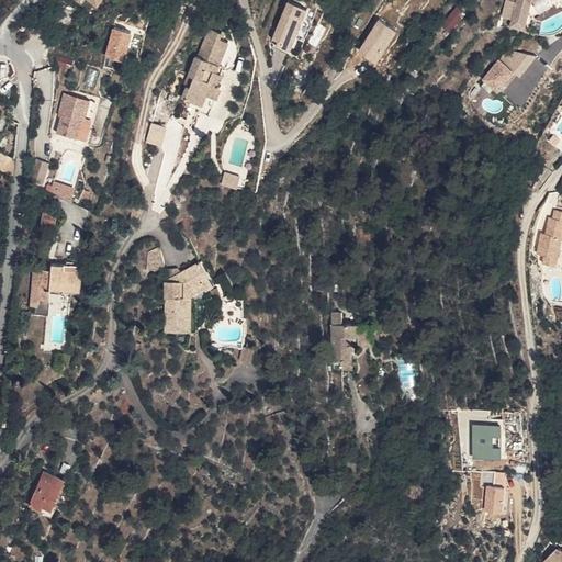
[(67,0),(65,3),(77,11),(83,0),(91,4),(93,0),(67,0)]
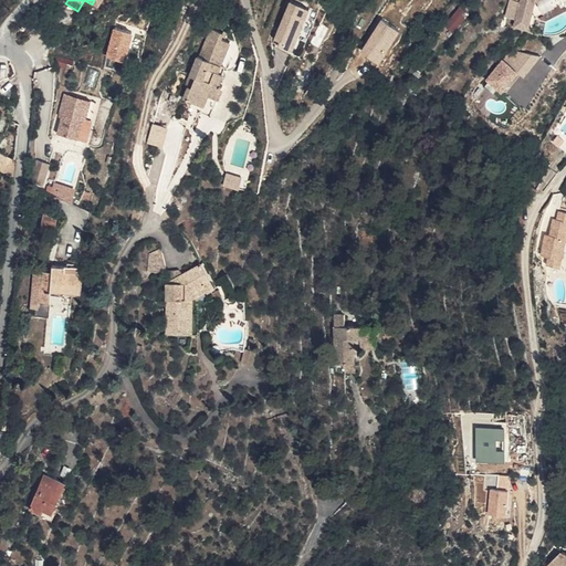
[(289,0),(274,41),(296,49),(312,6),(294,0),(289,0)]
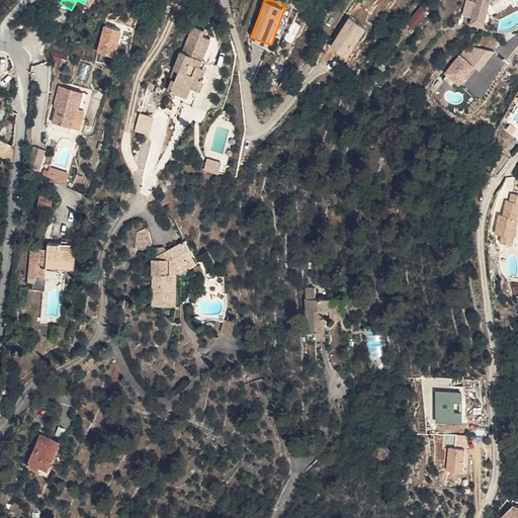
[(517,0),(478,0),(472,22),(486,25),(491,0),(510,0),(512,4),(517,1),(517,0)]
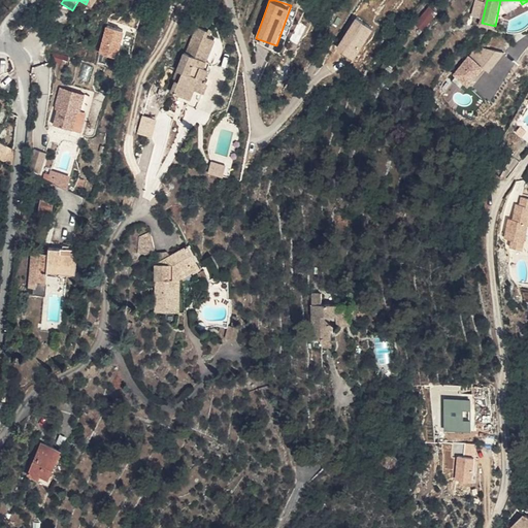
[(424,29),(439,11),(431,4),(417,23),(424,29)]
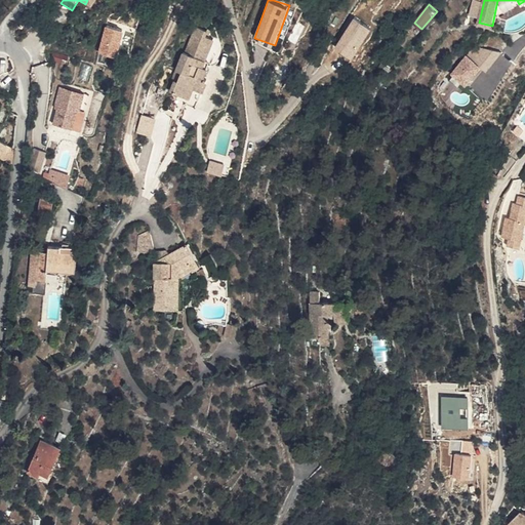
[(354,57),(373,27),(355,15),(335,46),(354,57)]
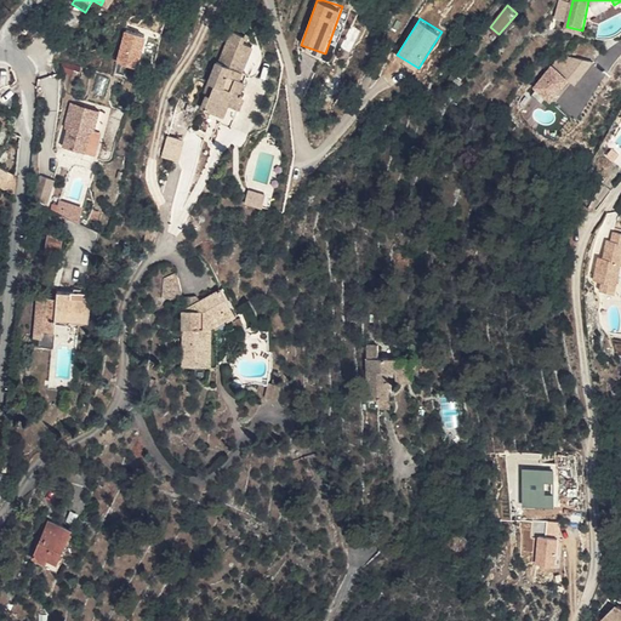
[(238,32),(226,27),(216,50),(223,53),(220,61),(214,58),(210,57),(203,78),(211,81),(206,93),(200,92),(197,104),(224,115),(241,68),(237,66),(245,41),(235,38),(238,32)]
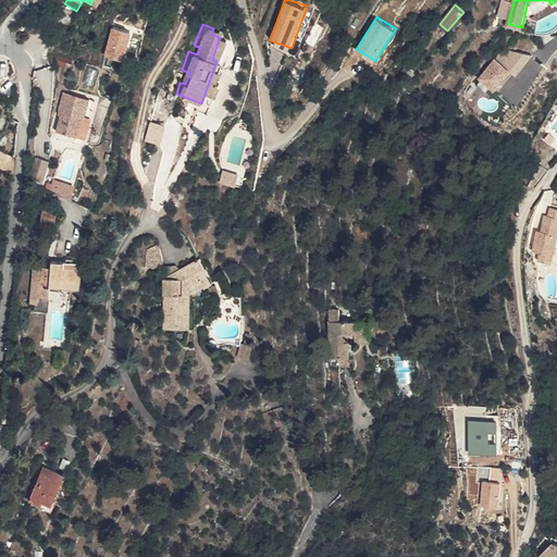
[(112,25),(106,56),(126,60),(134,31),(112,25)]
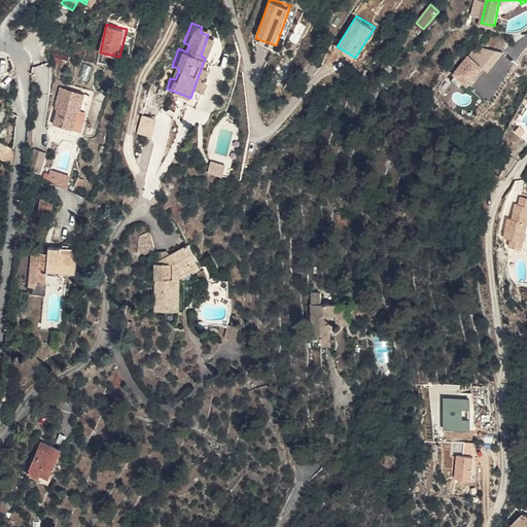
[(34,38),(28,34),(23,41),(30,45),(34,38)]
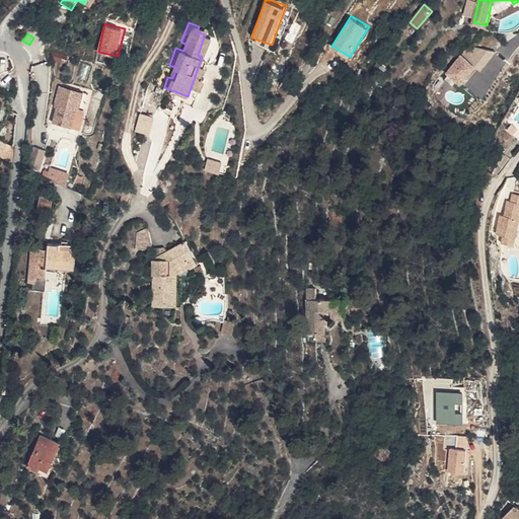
[(187,45),(180,42),(178,49),(183,51),(187,45)]
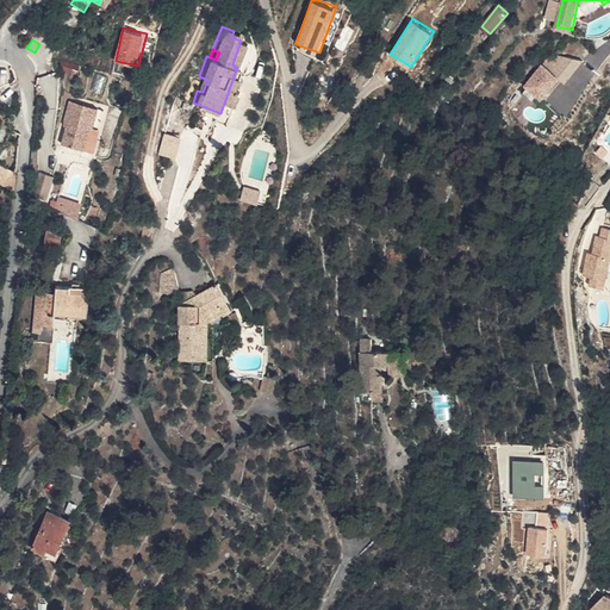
[(585,60),(552,54),(526,85),(543,99),(561,78),(567,82),(585,60)]
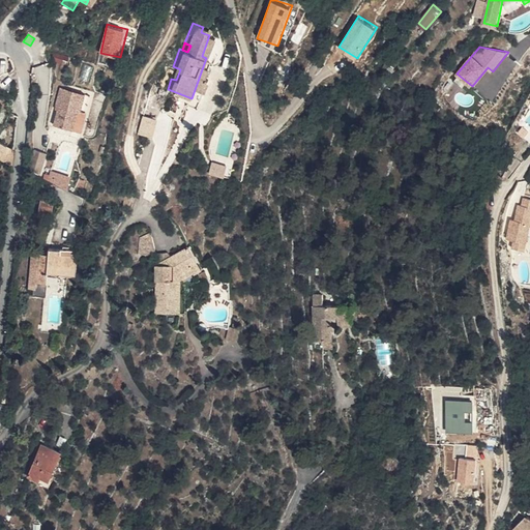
[(180,69),(173,66),(169,78),(171,79),(176,80),(180,69)]
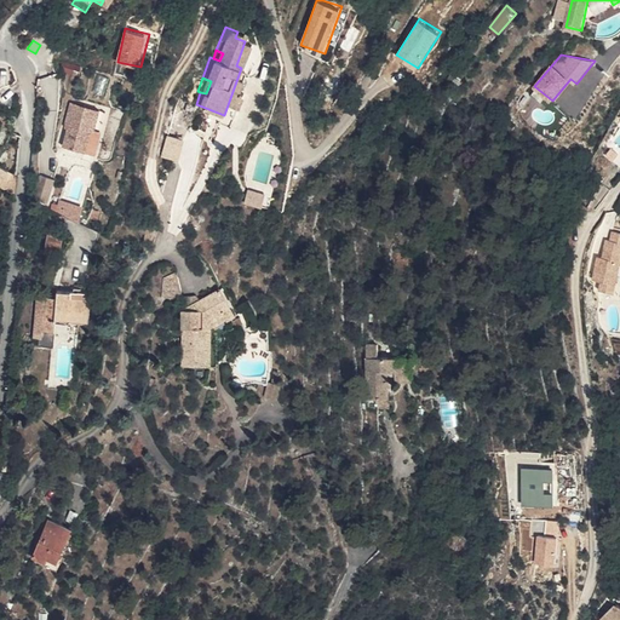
[(89,131),(93,110),(67,104),(61,125),(64,126),(58,148),(80,153),(86,131),(89,131)]
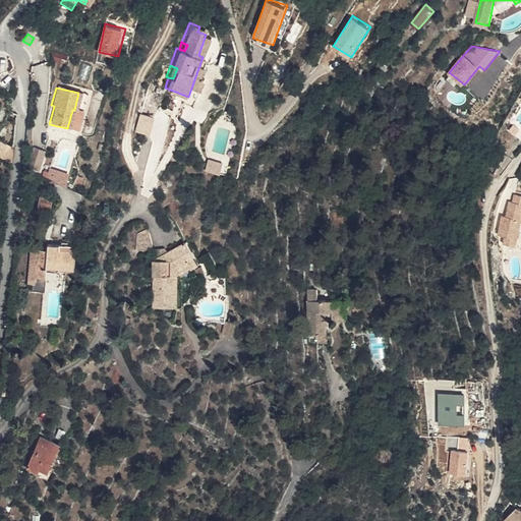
[(81,107),(89,109),(93,93),(87,92),(81,107)]
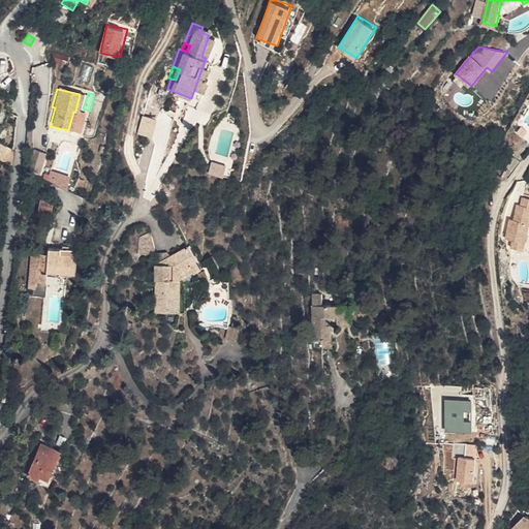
[(73,131),(79,113),(75,112),(73,112),(68,130),(73,131)]
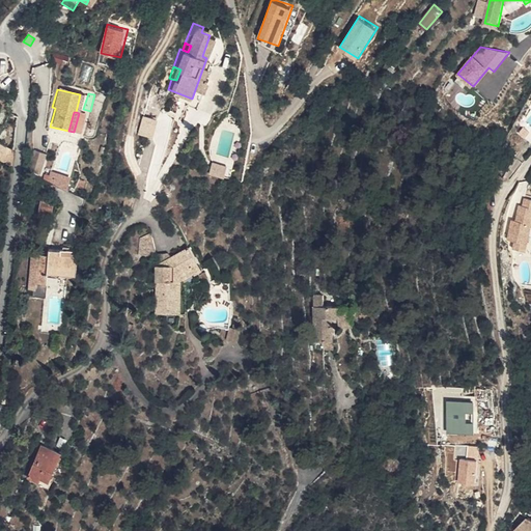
[(0,138),(0,163),(9,169),(12,149),(5,146),(7,141),(1,136),(0,138)]
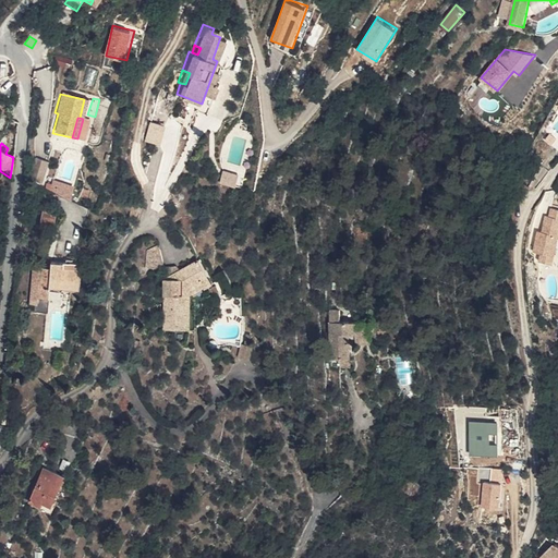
[(44,180),(47,161),(34,159),(31,178),(44,180)]
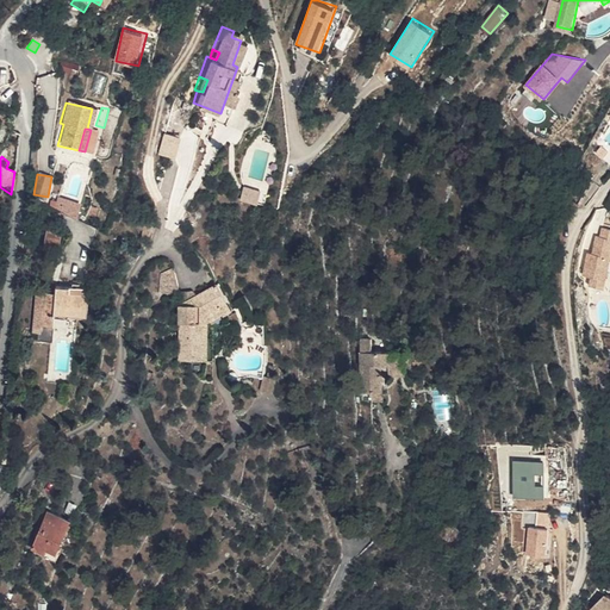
[(609,226),(605,225),(603,238),(599,237),(595,255),(589,254),(584,274),(592,278),(608,280),(609,267),(609,226)]
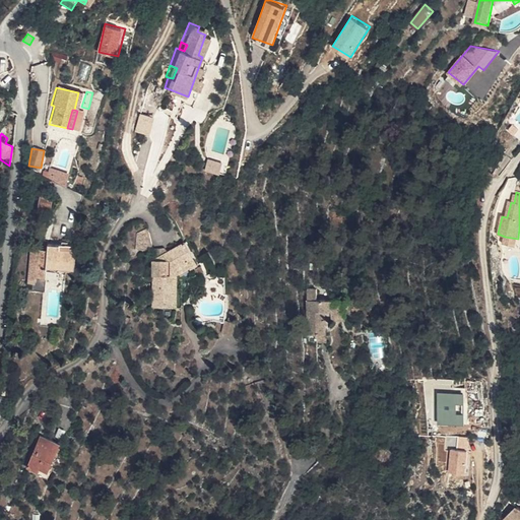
[(55,212),(39,210),(37,230),(53,232),(55,212)]
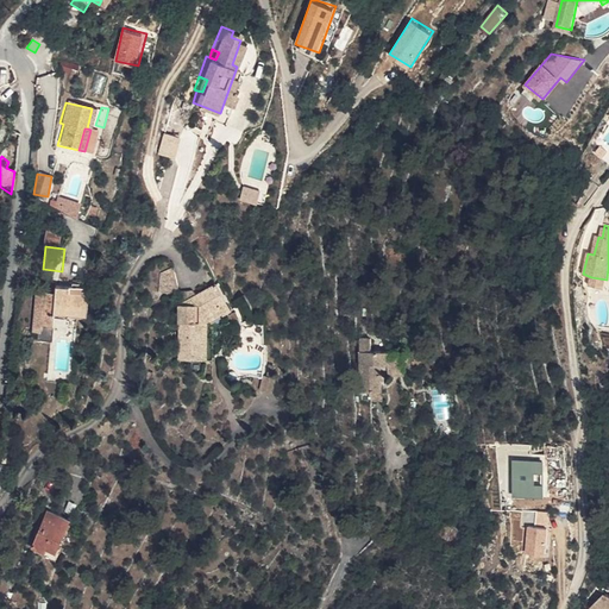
[(170,295),(164,268),(152,275),(154,296),(170,295)]
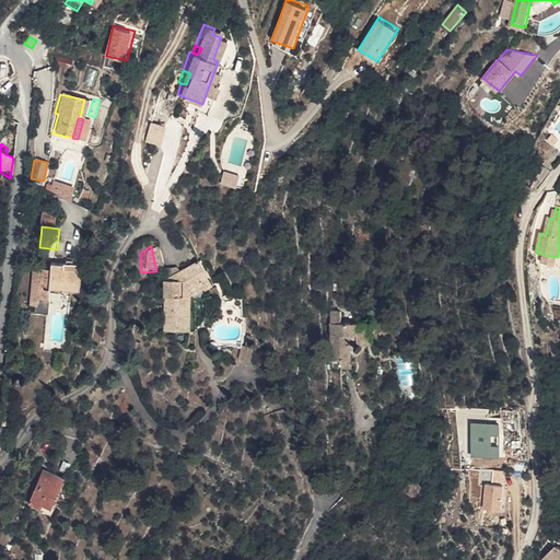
[(558,257),(544,255),(541,264),(556,266),(558,257)]
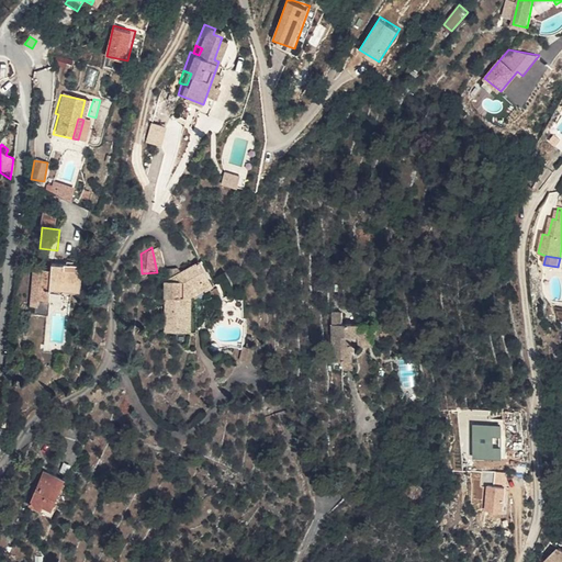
[(70,272),(71,266),(46,262),(45,271),(29,269),(23,305),(30,306),(30,312),(41,313),(43,289),(64,292),(68,292),(70,272)]
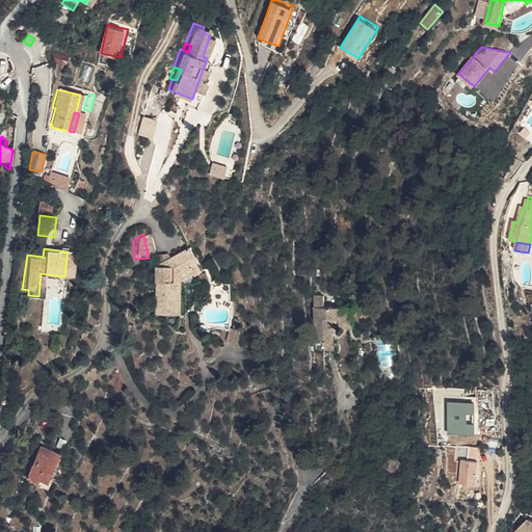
[(206,272),(194,248),(157,265),(149,314),(174,318),(181,283),(206,272)]
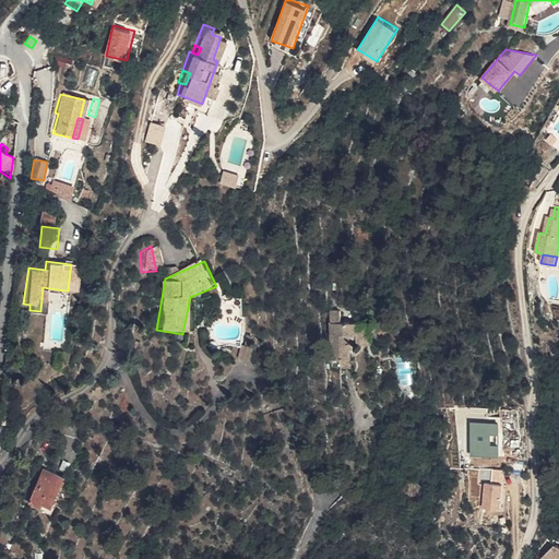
[(177,270),(174,264),(156,271),(157,281),(177,270)]
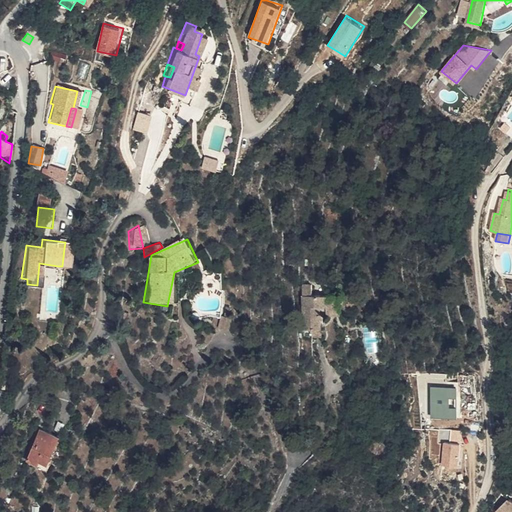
[(69,248),(64,248),(62,266),(58,266),(58,270),(66,271),(69,248)]
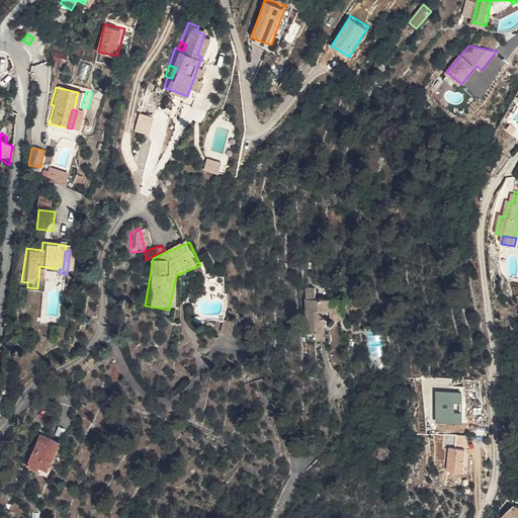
[(308,287),(296,287),(294,340),(304,341),(304,332),(312,332),(312,321),(321,321),(320,314),(333,315),(333,299),(321,299),(308,298),(308,287)]
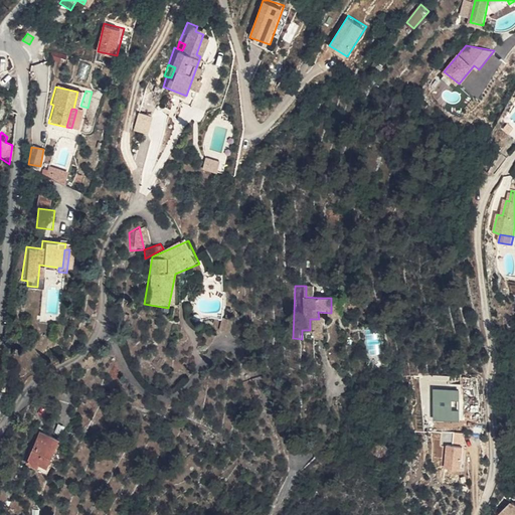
[(319,287),(306,286),(306,297),(319,298),(319,287)]
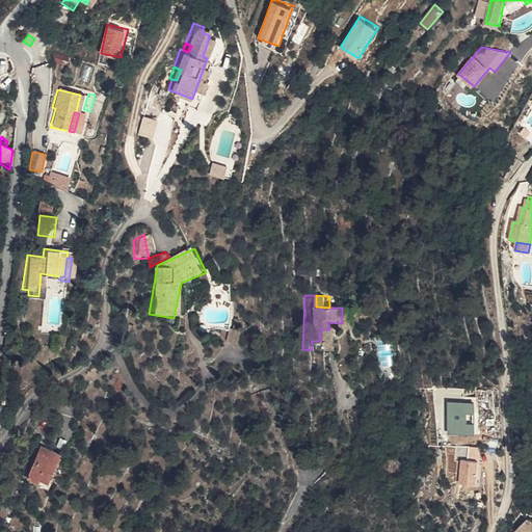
[(127,331),(118,328),(113,341),(123,344),(127,331)]
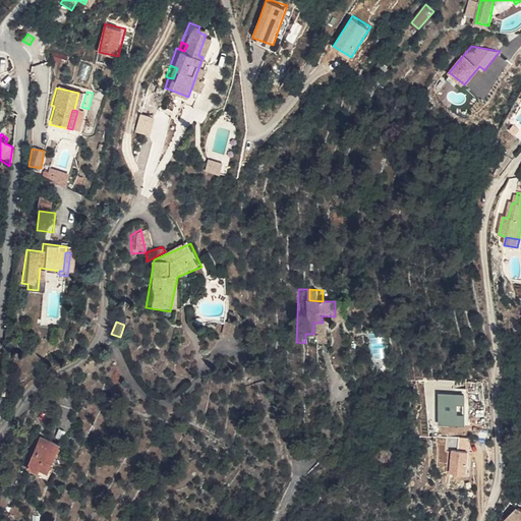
[(440,425),(468,424),(467,391),(439,392),(440,425)]
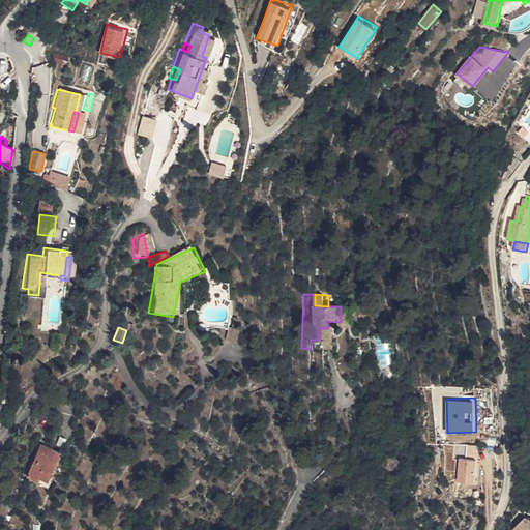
[(59,442),(45,437),(33,469),(48,474),(59,442)]
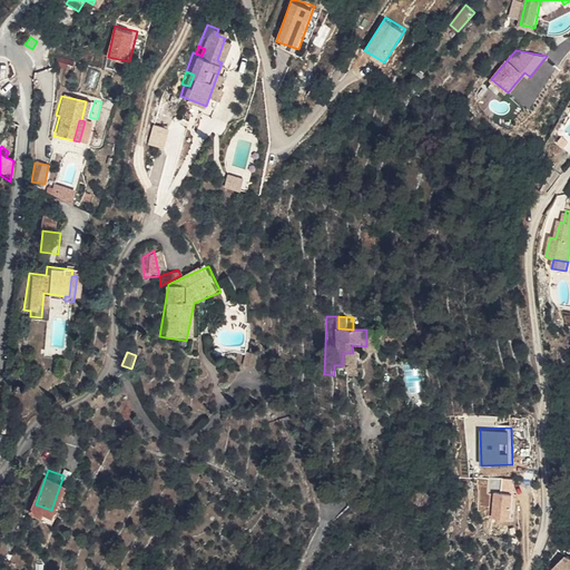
[(494,518),(516,518),(514,478),(503,478),(503,492),(493,492),(494,518)]
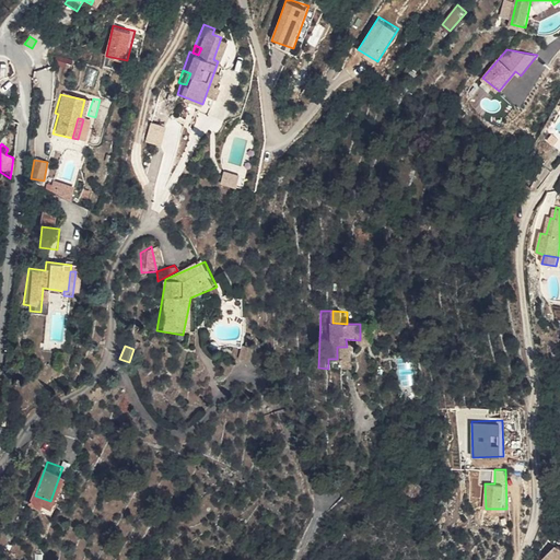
[(559,559),(559,544),(553,543),(539,556),(543,559),(559,559)]
